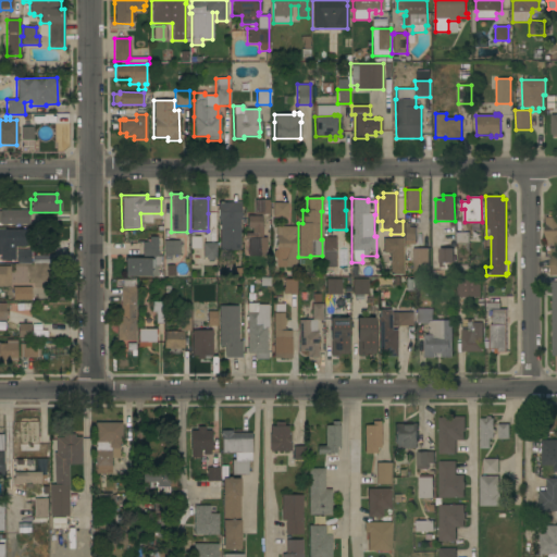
[(254,199),(269,199),(269,214),(254,214),(254,199)]
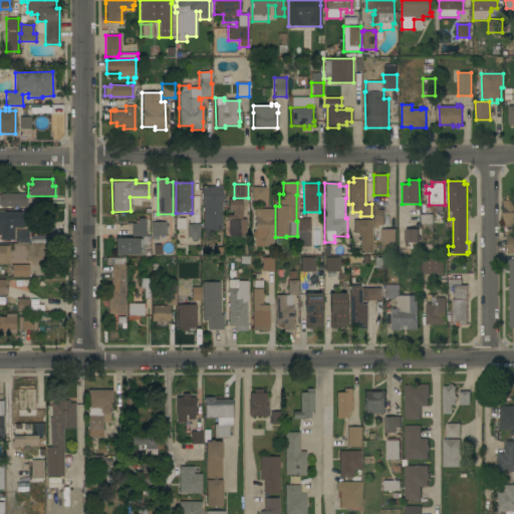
[(202,204),(201,204),(201,187),(213,187),(213,186),(222,186),(222,203),(221,203),(221,231),(203,231),(202,204)]
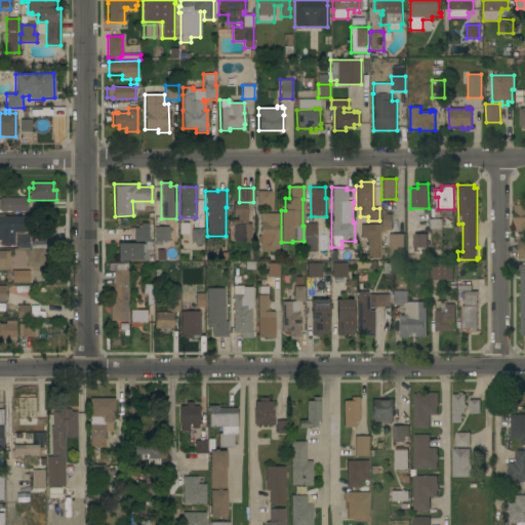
[(256,192),(271,191),(271,205),(256,205),(256,192)]
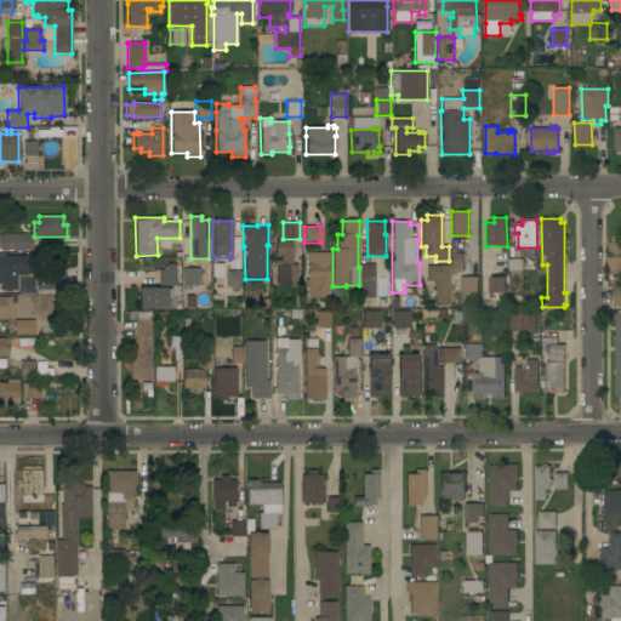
[(0,234),(32,234),(32,250),(0,250),(0,234)]
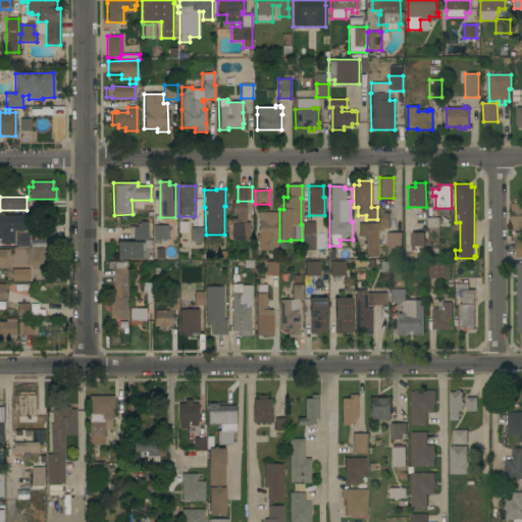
[(511,204),(515,204),(515,199),(521,199),(521,230),(511,230),(511,204)]
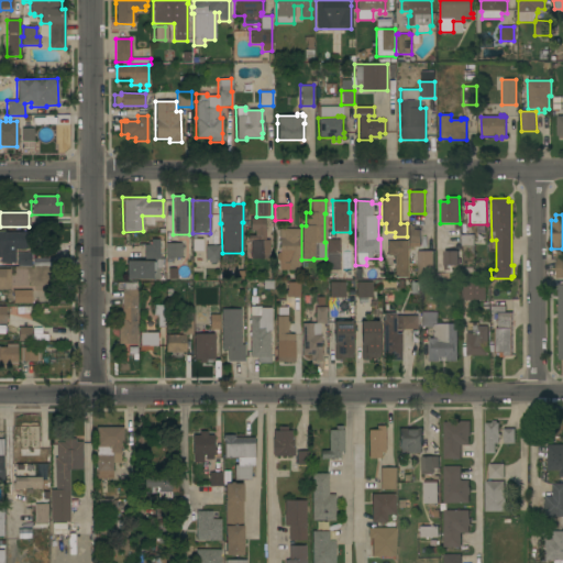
[(251,242),(247,242),(247,235),(254,235),(254,230),(250,230),(250,218),(264,218),(264,230),(265,230),(265,240),(269,240),(269,258),(250,258),(251,242)]
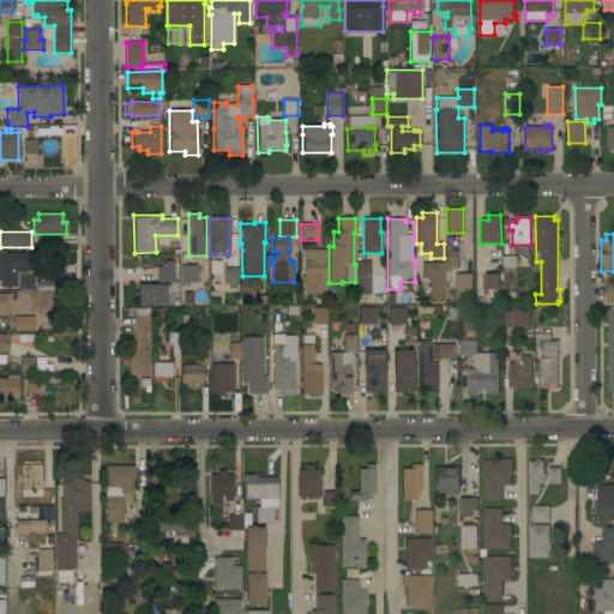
[(445,246),(452,246),(452,251),(458,251),(458,265),(452,264),(451,270),(445,269),(445,246)]
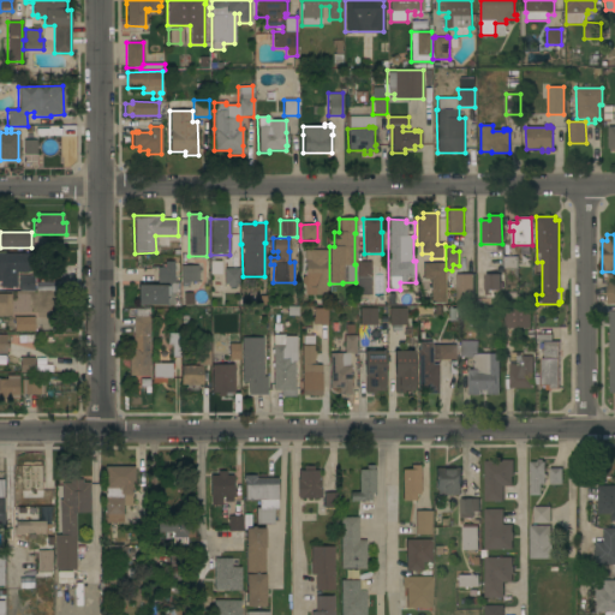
[(304,296),(304,285),(302,285),(302,275),(304,275),(304,261),(310,261),(310,250),(326,250),(326,262),(326,296),(304,296)]
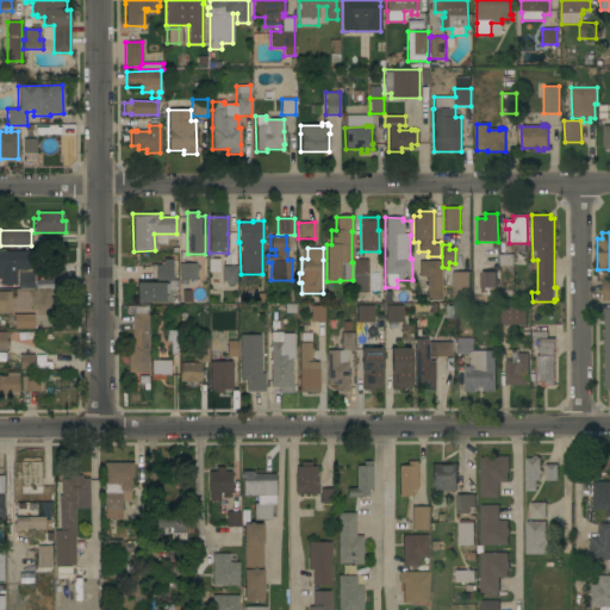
[(0,251),(10,251),(10,271),(1,271),(1,279),(0,279),(0,251)]
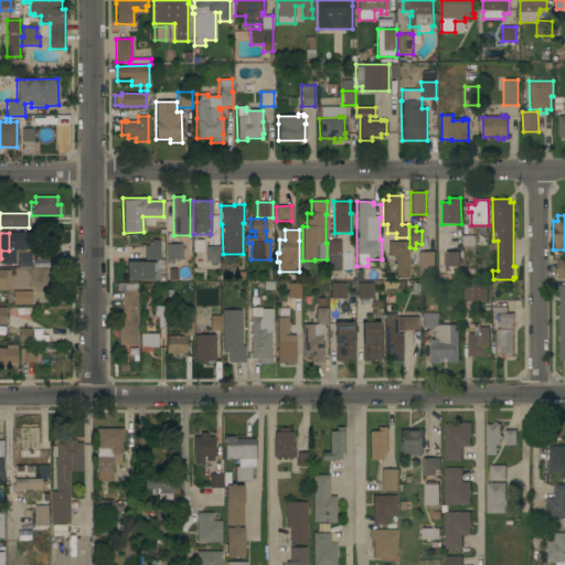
[(476,246),(464,247),(464,236),(476,235),(476,246)]
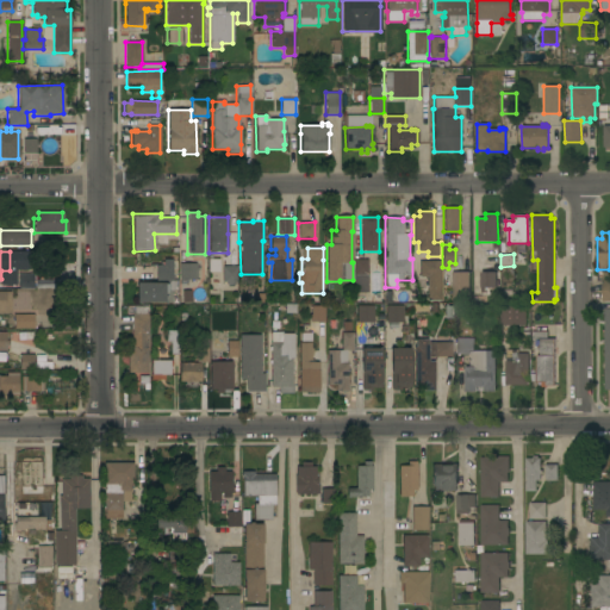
[(167,282),(167,280),(156,280),(156,265),(163,265),(163,259),(172,259),(172,281),(178,281),(178,291),(172,291),(172,303),(136,303),(136,282),(167,282)]
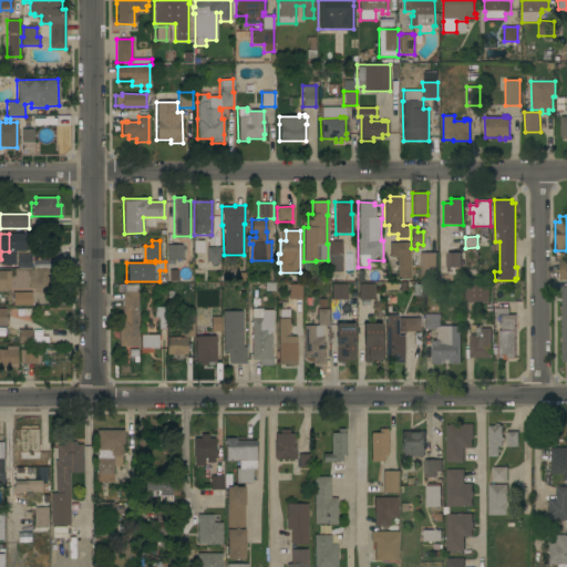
[(342,272),(329,272),(329,241),(342,241),(342,272)]
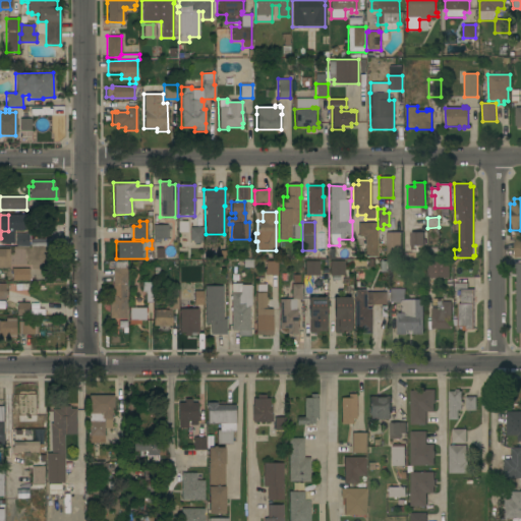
[(377,256),(364,256),(364,236),(358,236),(357,223),(377,223),(377,256)]
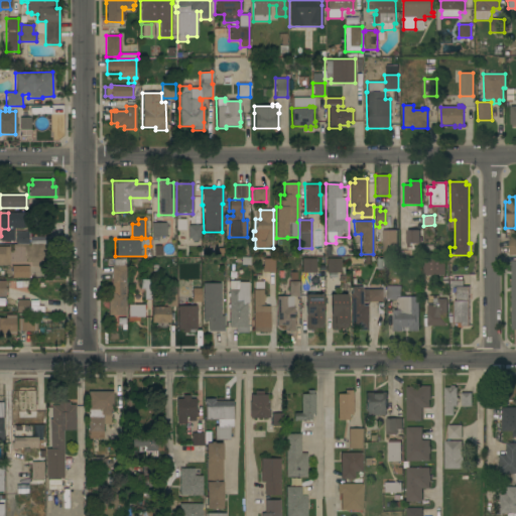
[(165,236),(151,236),(151,223),(166,223),(165,236)]
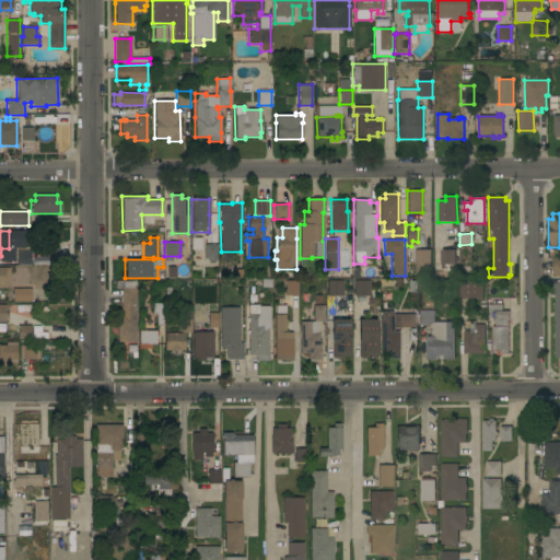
[(218,261),(208,261),(208,258),(203,258),(205,244),(218,244),(218,261)]
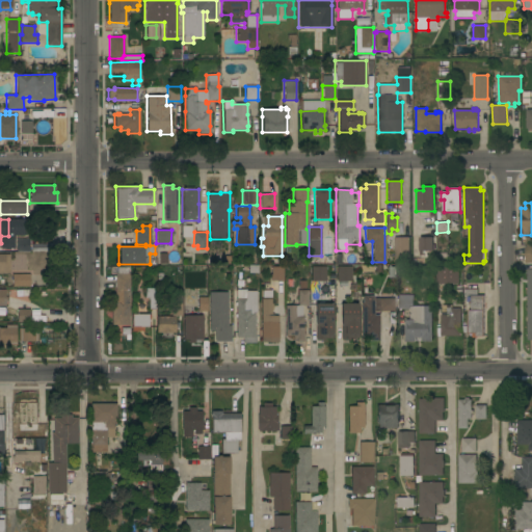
[(394,237),(409,237),(409,260),(394,260),(394,237)]
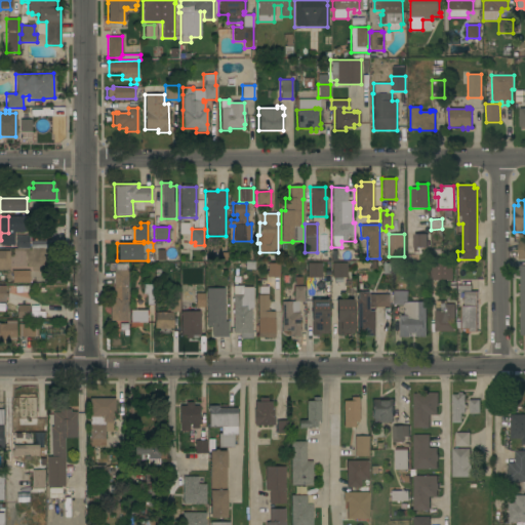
[(428,247),(414,247),(414,235),(428,234),(428,247)]
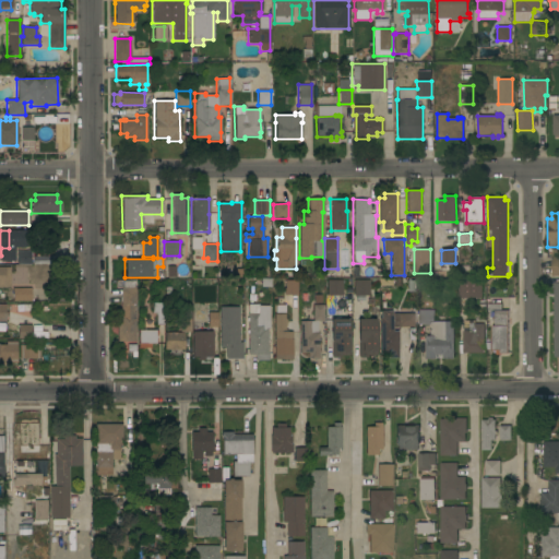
[(31,251),(31,265),(16,265),(16,251),(31,251)]
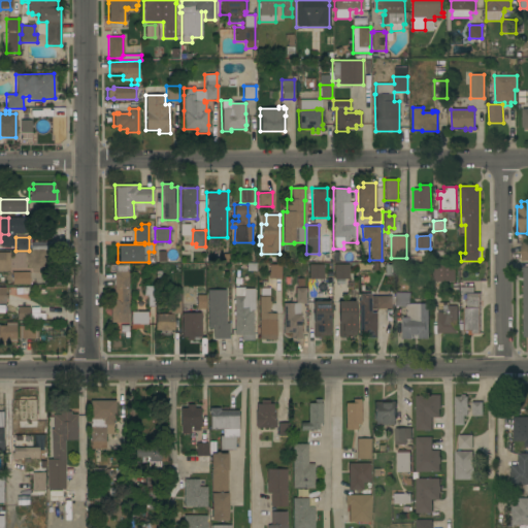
[(157,252),(165,251),(165,262),(158,262),(157,252)]
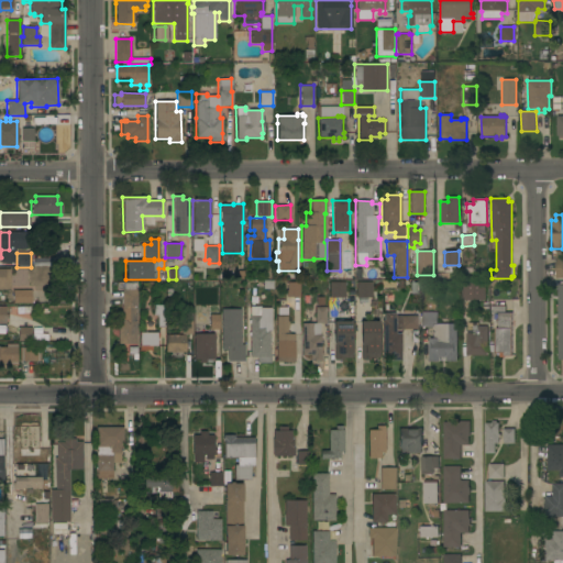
[(0,268),(9,268),(10,289),(0,289),(0,268)]
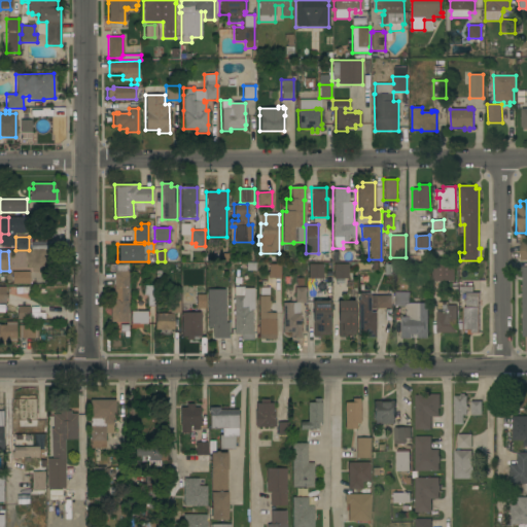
[(308,264),(322,264),(322,279),(308,279),(308,264)]
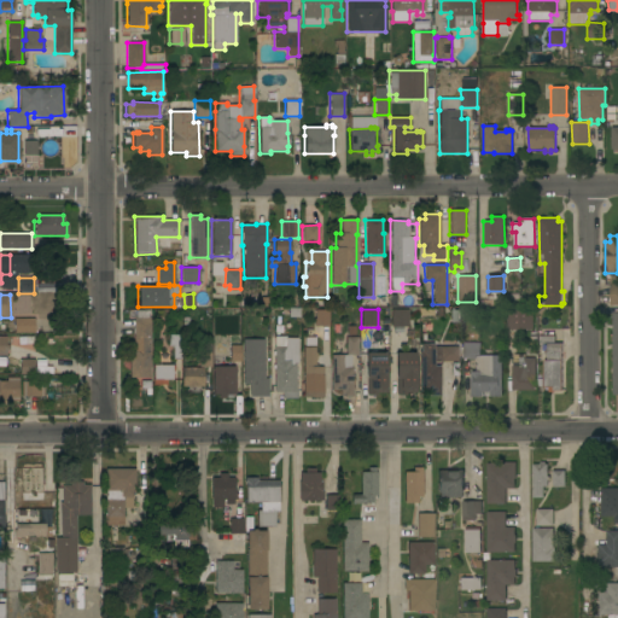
[(390,309),(408,309),(408,326),(391,327),(390,309)]
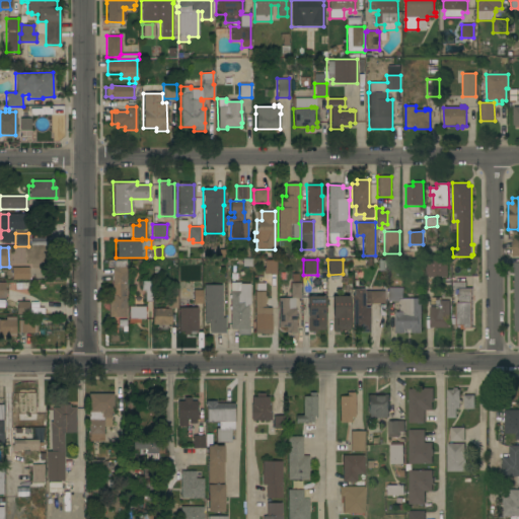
[(378,271),(377,260),(386,260),(386,271),(378,271)]
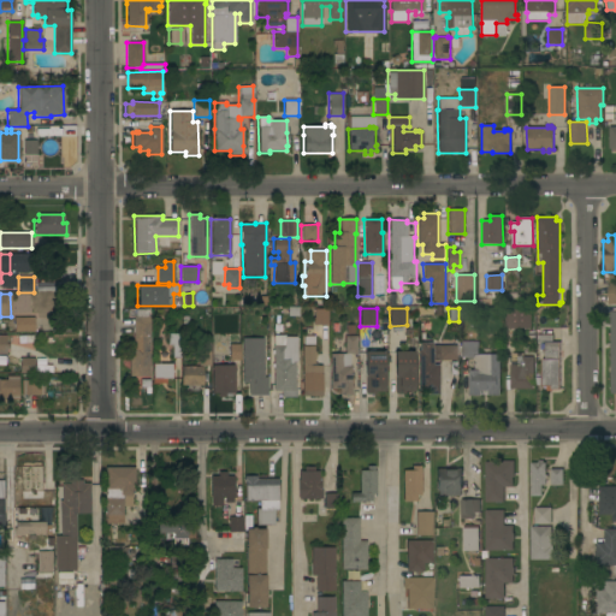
[(532,329),(508,329),(508,308),(532,308),(532,329)]
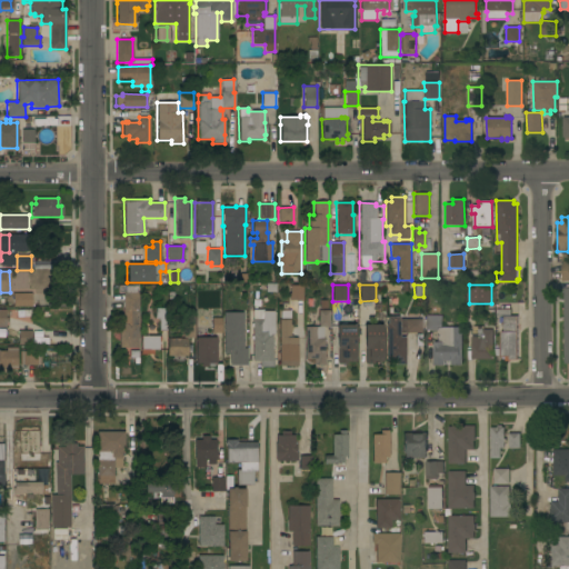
[(302,300),(289,300),(289,293),(290,293),(290,286),(302,286),(302,300)]
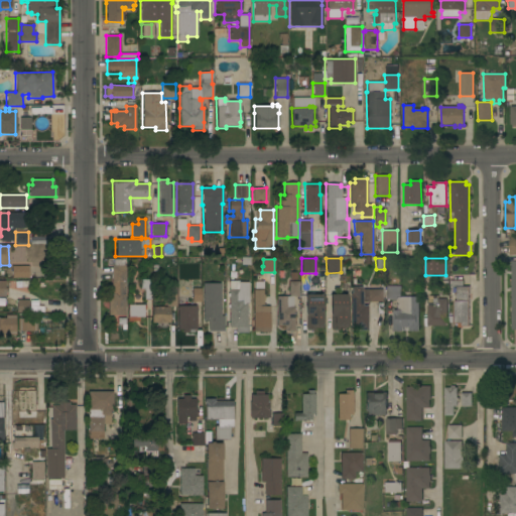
[(125,315),(107,315),(107,293),(111,293),(111,265),(125,265),(125,315)]
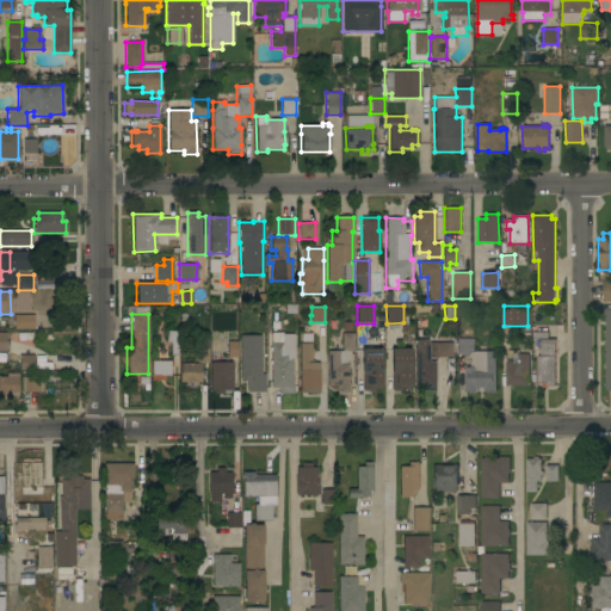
[(13,329),(13,315),(34,315),(34,329),(13,329)]
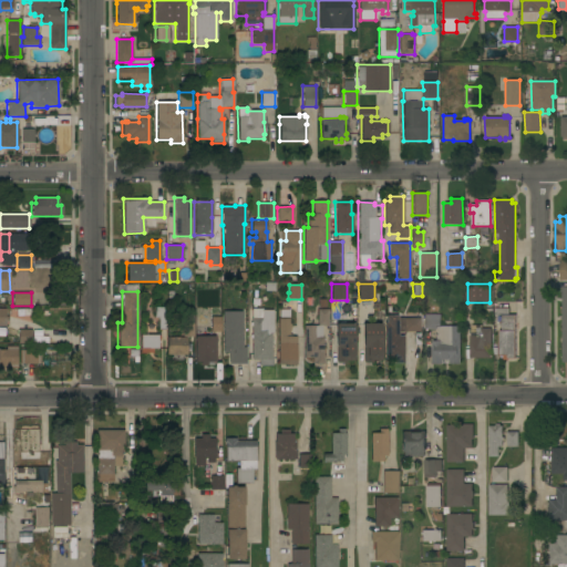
[(165,330),(158,330),(158,318),(154,318),(154,308),(165,308),(165,330)]
